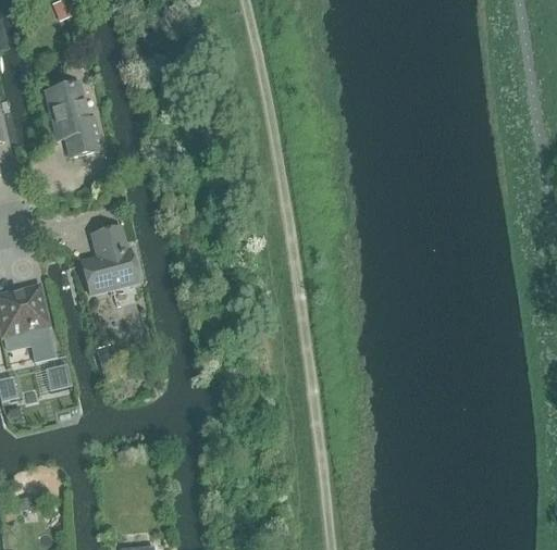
[(58,0),(52,2),(59,19),(75,12),(71,0),(58,0)]
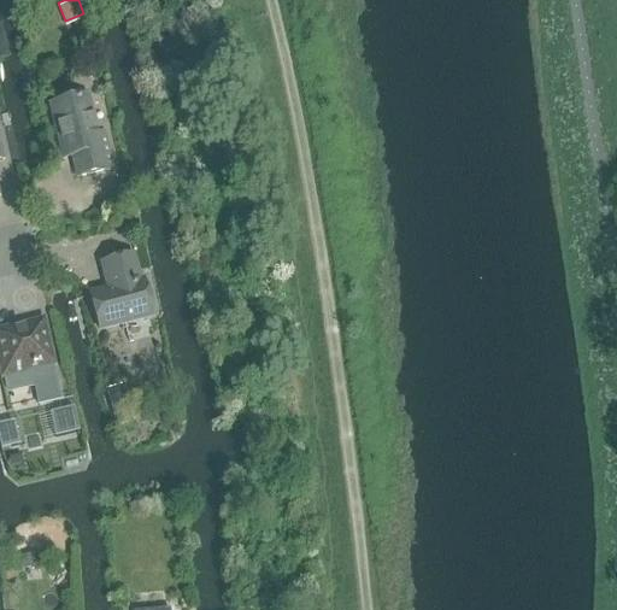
[(97,129),(87,91),(50,100),(63,154),(71,152),(76,172),(112,163),(104,127),(97,129)]
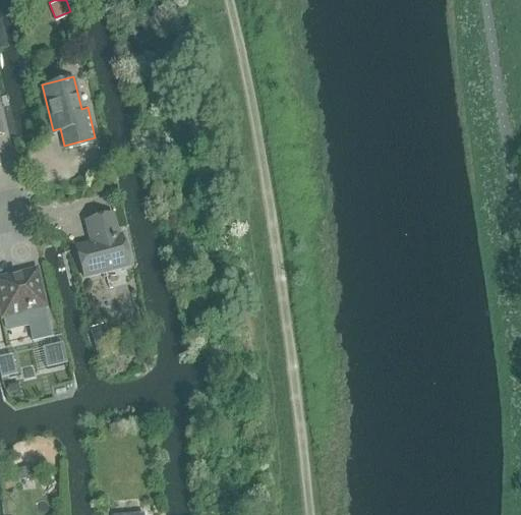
[(117,233),(111,211),(85,218),(92,240),(75,244),(83,274),(127,262),(120,232),(117,233)]
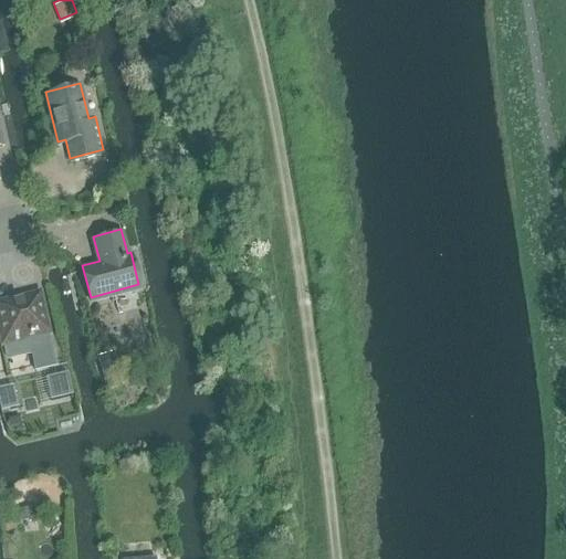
[(34,291),(0,297),(0,330),(2,339),(4,339),(7,354),(31,348),(28,334),(48,329),(39,289),(34,291)]
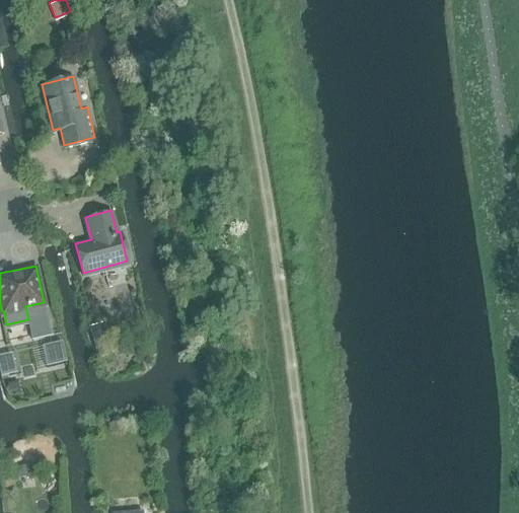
[(61,340),(42,344),(46,363),(65,359),(61,340)]
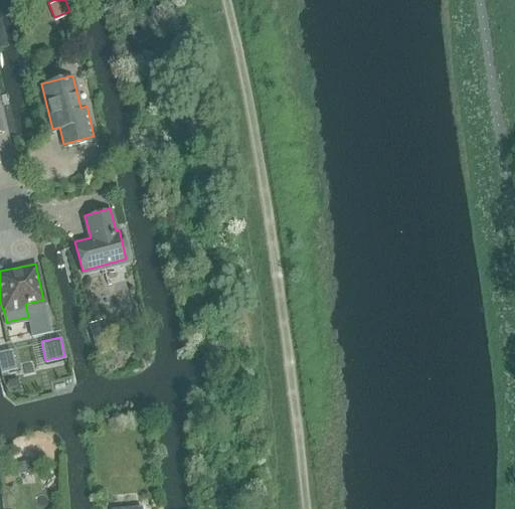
[(108,347),(106,340),(93,343),(95,351),(108,347)]
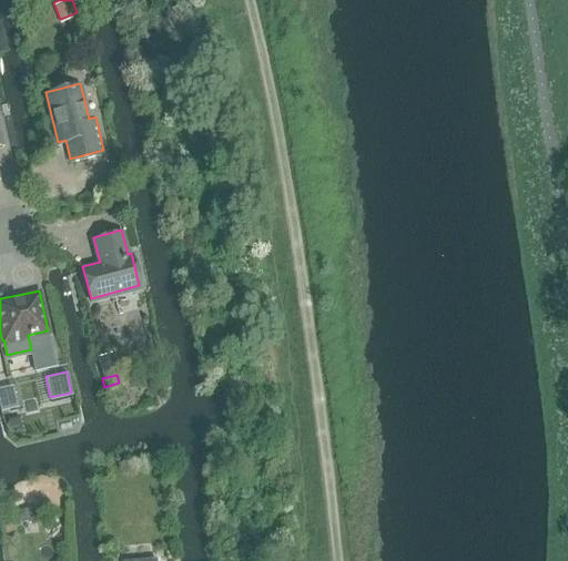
[(11,384),(0,386),(0,408),(1,408),(17,405),(11,384)]
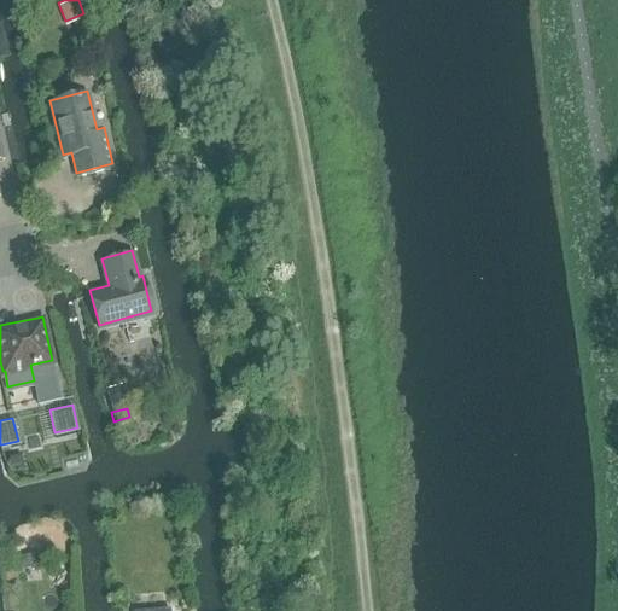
[(41,550),(24,551),(25,562),(42,560),(41,550)]
